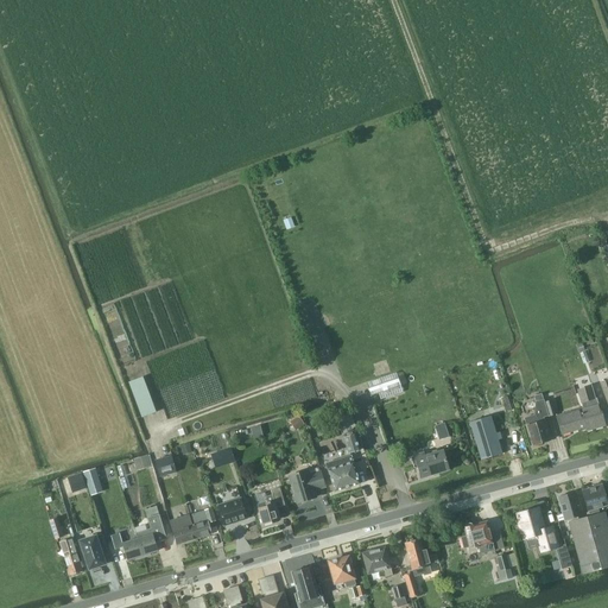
[(397,373),(368,382),(369,388),(368,388),(372,396),(379,393),(380,399),(403,392),(397,373)]
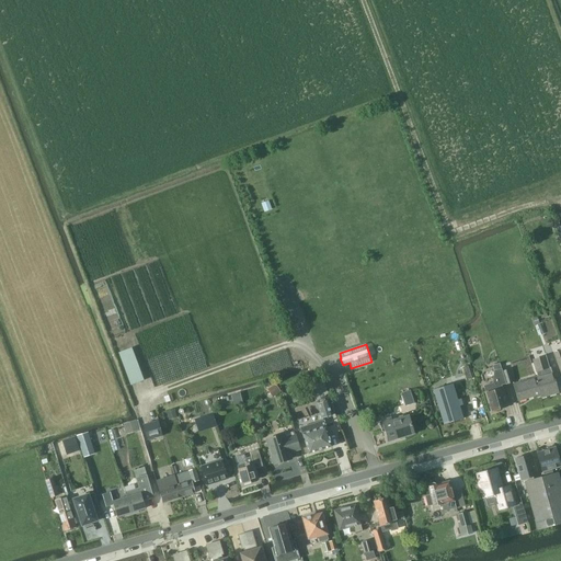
[(132,385),(145,380),(132,347),(119,353),(132,385)]
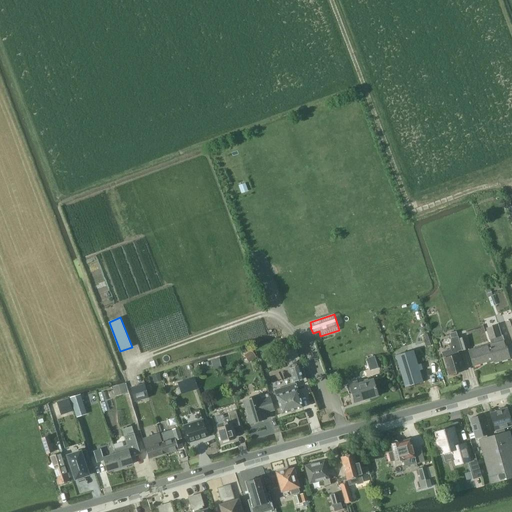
[(493,326),(490,317),(483,319),(486,329),(490,340),(493,339),(494,342),(489,344),(494,360),(493,360),(494,363),(510,358),(504,339),(503,335),(501,335),(498,325),(493,326)]
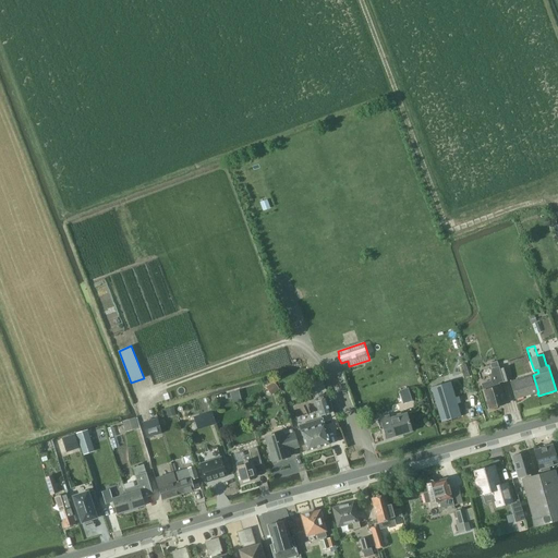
[(498,366),(496,362),(490,363),(492,368),(490,380),(483,383),(485,390),(484,391),(485,396),(486,396),(490,409),(505,404),(502,396),(504,396),(499,383),(504,381),(504,383),(511,380),(508,366),(500,368),(499,366),(498,366)]
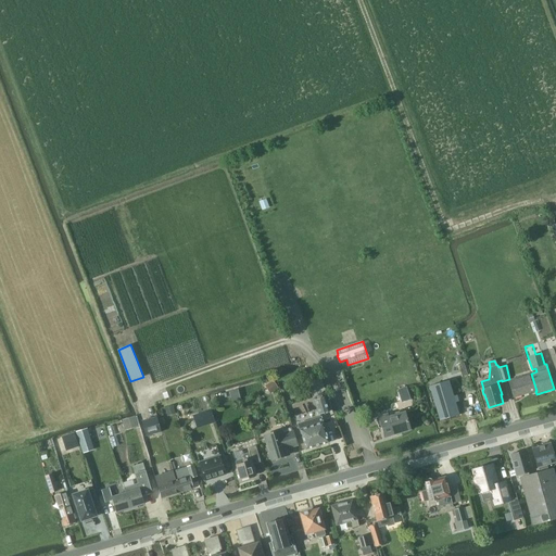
[(514,397),(535,391),(536,391),(531,374),(509,380),(514,397)]
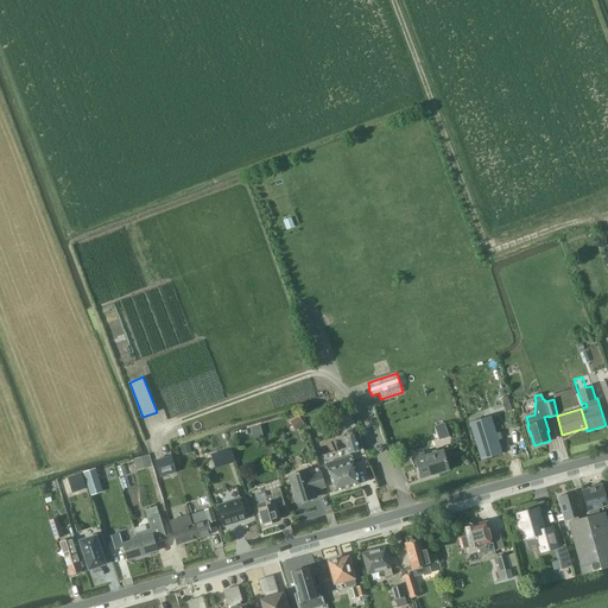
[(491,416),(469,423),(481,461),(502,454),(491,416)]
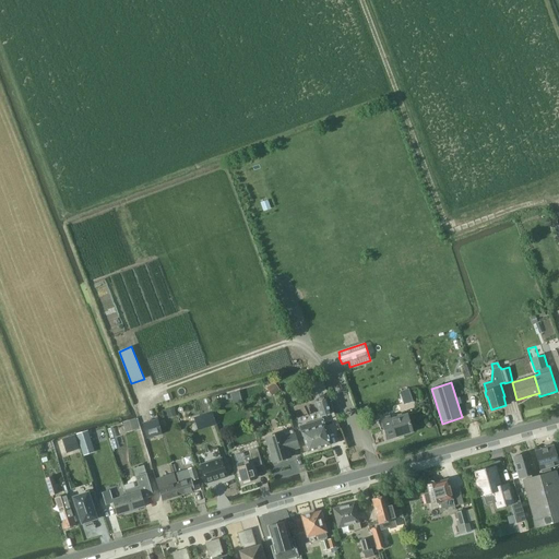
[(274,383),(270,387),(276,394),(280,391),(274,383)]
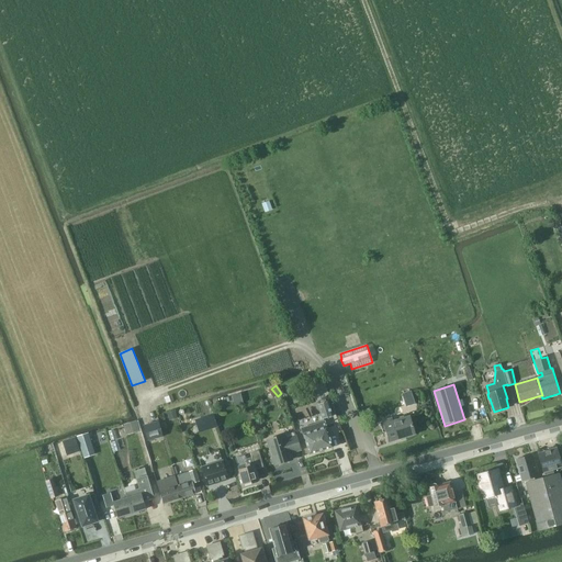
[(235,402),(244,400),(240,392),(233,394),(235,402)]
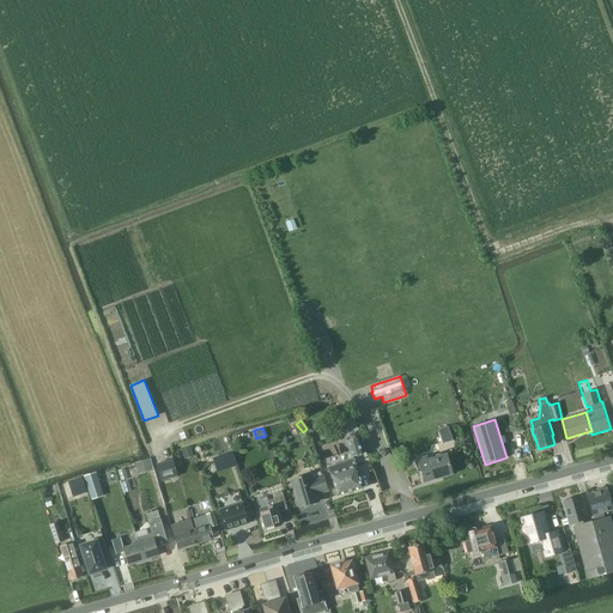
[(445,431),(449,442),(457,439),(454,429),(445,431)]
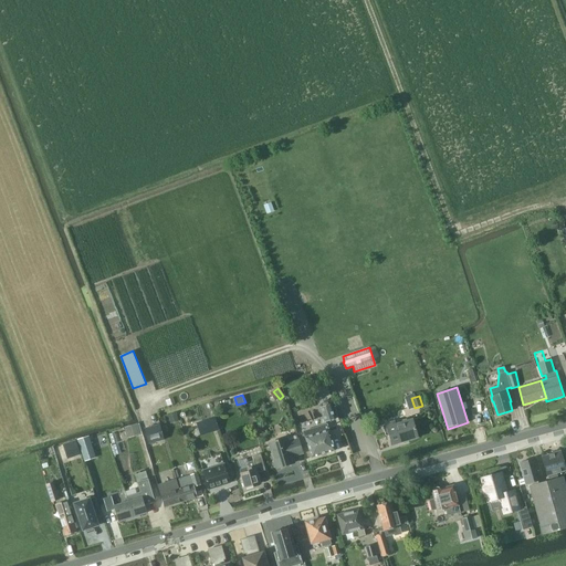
[(331,404),(320,408),(324,422),(335,419),(331,404)]
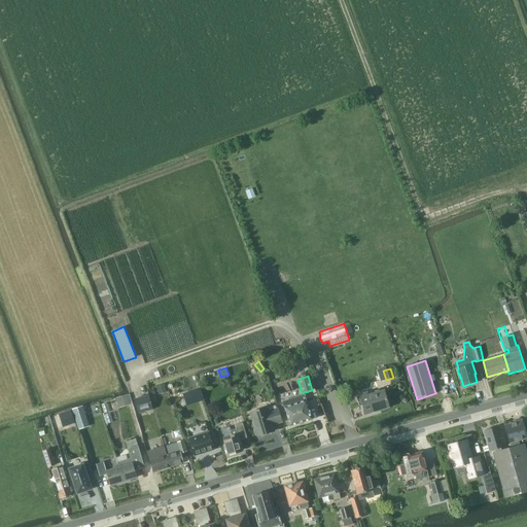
[(389,407),(384,390),(369,394),(367,391),(359,394),(365,415),(389,407)]
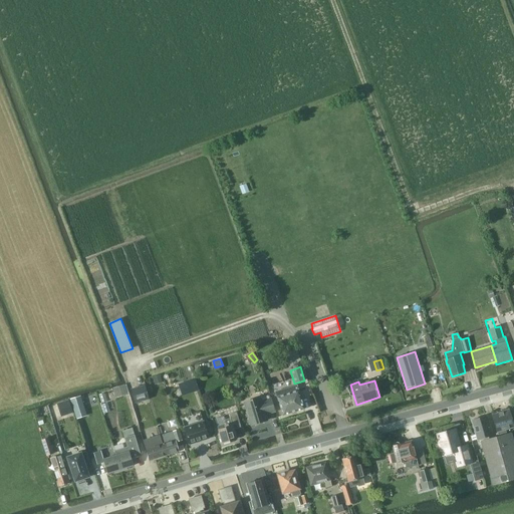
[(146,384),(132,389),(134,398),(148,394),(146,384)]
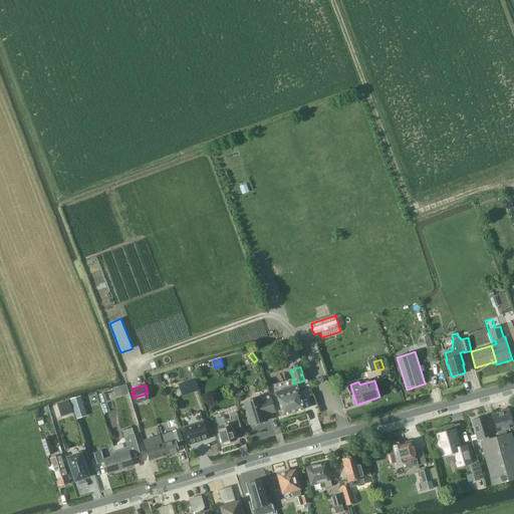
[(297,384),(274,392),(276,397),(277,397),(283,416),(304,409),(298,390),(297,384)]
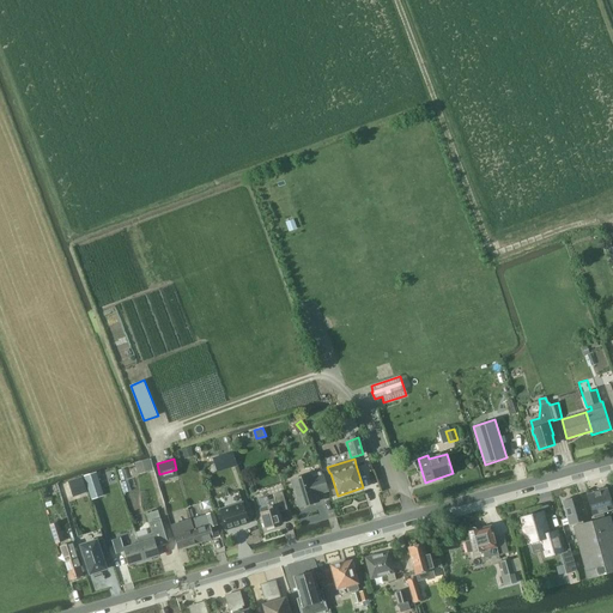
[(320,493),(327,491),(321,471),(292,480),(299,507),(319,502),(316,492),(320,491),(320,493)]
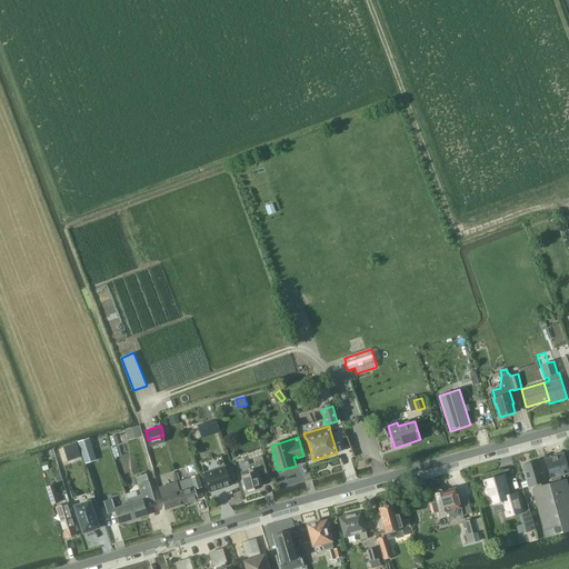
[(97,459),(90,439),(78,442),(85,463),(97,459)]
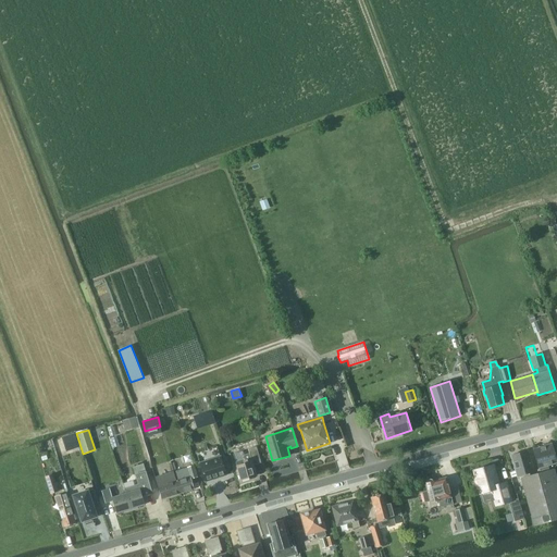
[(556,478),(555,469),(549,470),(548,465),(556,462),(552,445),(534,449),(541,473),(531,475),(530,472),(533,471),(528,452),(511,456),(518,480),(521,479),(534,525),(556,520),(556,478)]
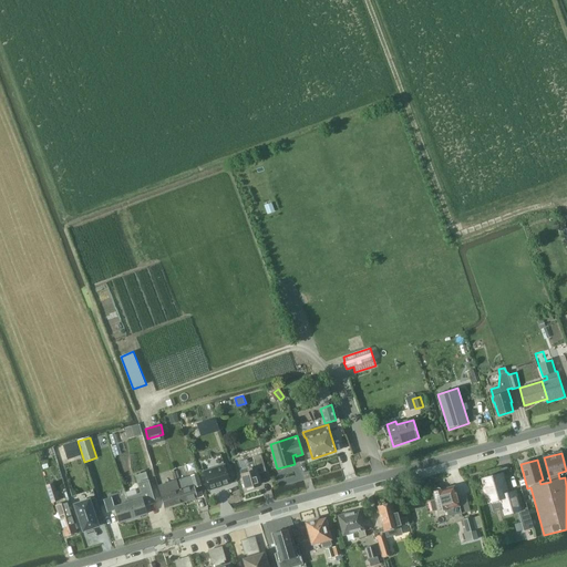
[(247,460),(237,462),(245,488),(261,484),(258,473),(266,471),(261,455),(253,457),(254,462),(248,463),(247,460)]
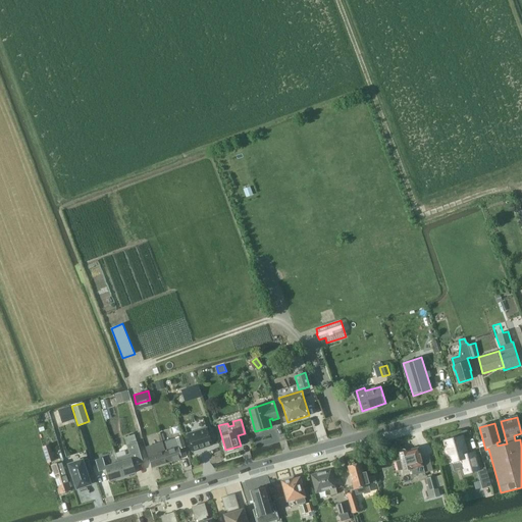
[(206,428),(187,434),(192,452),(212,446),(206,428)]
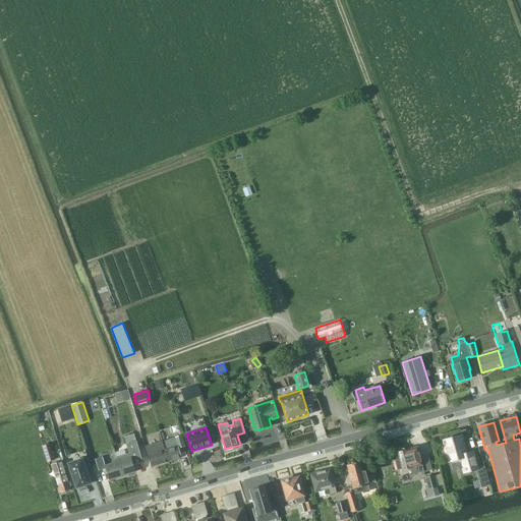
[(166,450),(169,461),(181,458),(179,448),(185,447),(181,436),(164,441),(167,450),(166,450)]
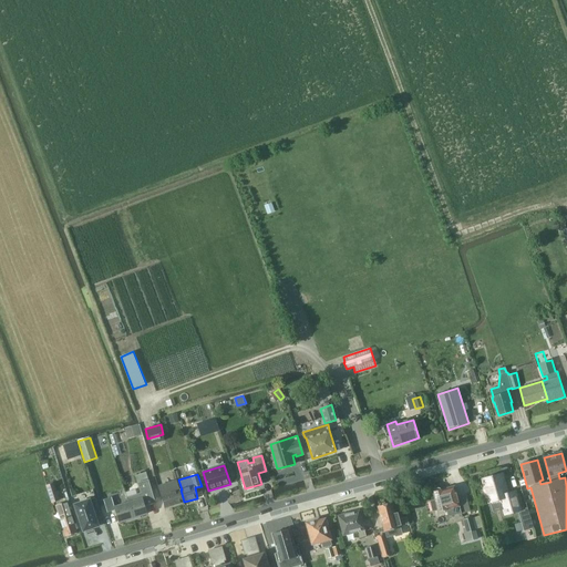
[(488,477),(484,480),(486,487),(484,490),(486,494),(488,495),(491,502),(500,500),(503,501),(505,508),(507,514),(521,509),(518,504),(518,503),(515,491),(507,494),(502,474),(496,475),(494,474),(492,474),(490,476),(488,477)]
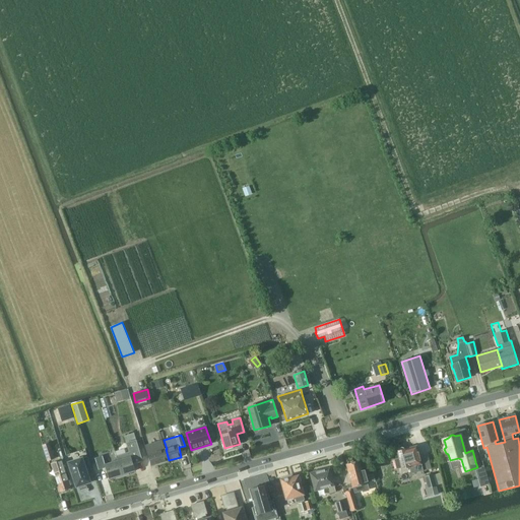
[(116,456),(117,461),(118,460),(122,474),(135,470),(132,460),(141,457),(136,440),(126,443),(129,452),(116,456)]
